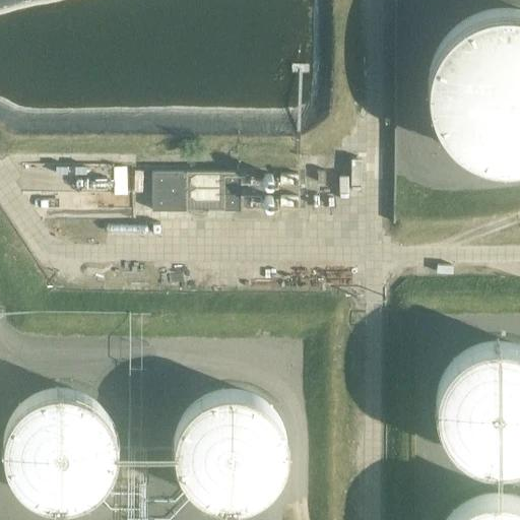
[(519,8),(514,8),(510,7),(503,7),(497,8),(490,9),(485,10),(478,12),(474,13),(468,16),(463,19),(459,22),(454,26),(451,29),(446,35),(443,38),(440,43),(436,49),(435,51),(434,55),(433,57),(431,61),(430,66),(429,70),(429,72),(428,74),(428,79),(428,81),(428,85),(428,90),(428,94),(429,96),(429,101),(431,106),(432,110),(433,114),(436,120),(438,124),(441,128),(443,131),(446,135),(450,139),(453,142),(457,145),(460,148),(466,151),(470,153),(476,156),(480,158),(484,159),(489,160),(494,161),(500,161),(505,161),(509,161),(513,161),(518,160),(519,159),(519,8)]
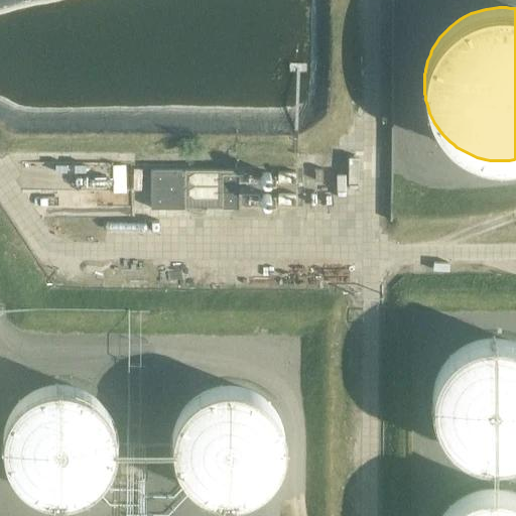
[(202,146),(163,147),(163,172),(202,171),(202,146)]
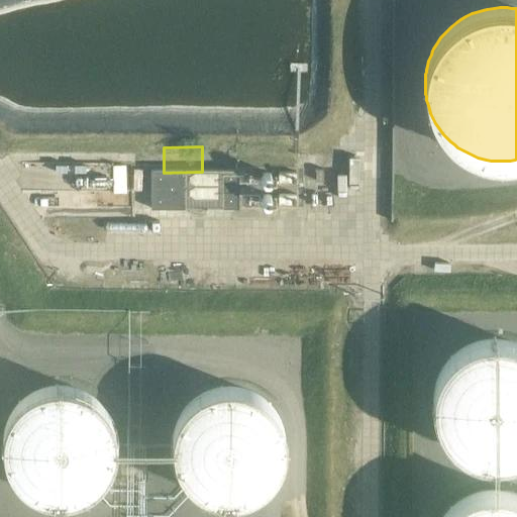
[(257,171),(241,171),(242,192),(257,192),(257,171)]
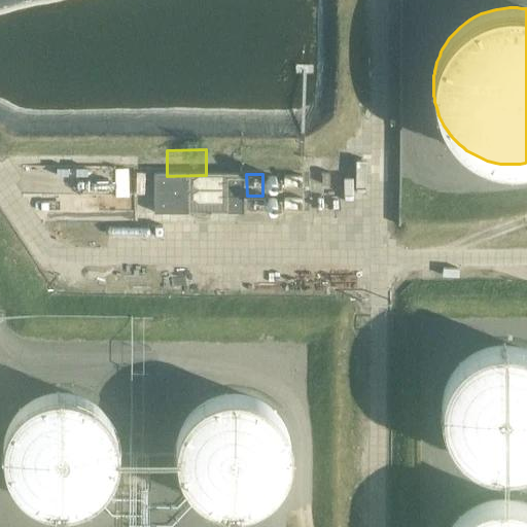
[(526,349),(523,348),(519,347),(515,346),(510,345),(505,345),(500,345),(496,346),(492,346),(487,347),(483,349),(479,350),(475,352),(470,354),(466,357),(463,359),(460,362),(457,366),(454,370),(451,374),(449,377),(447,381),(445,385),(444,390),(443,394),(442,398),(442,403),(442,408),(442,412),(442,417),(443,421),(444,425),(446,430),(448,434),(450,438),(452,442),(455,446),(458,449),(461,452),(464,455),(467,458),(471,460),(476,462),(480,464),(484,466),(488,467),(493,468),(497,469),(502,469),(506,469),(511,468),(516,468),(520,467),(524,465),(526,464),(526,349)]
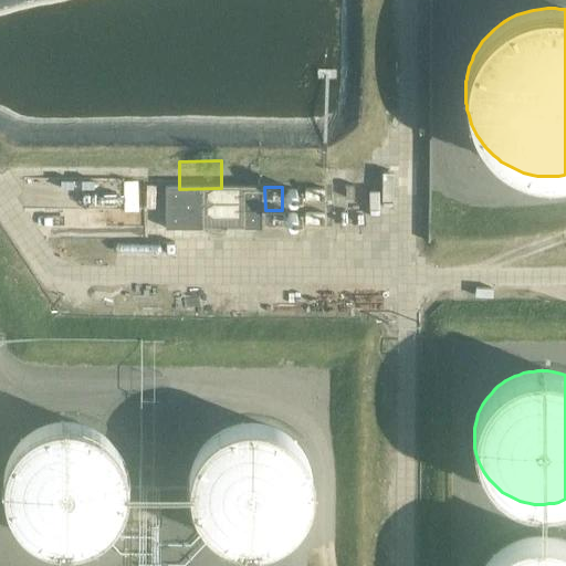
[(28,433),(24,436),(21,439),(18,442),(16,446),(13,449),(10,453),(9,457),(7,461),(6,465),(4,470),(3,474),(3,479),(3,483),(3,488),(3,492),(4,496),(6,501),(7,505),(9,509),(11,513),(13,516),(16,521),(19,524),(22,527),(25,531),(29,533),(32,535),(37,537),(40,540),(44,542),(49,543),(53,544),(58,544),(62,545),(66,545),(71,544),(75,544),(80,543),(84,542),(88,541),(92,538),(96,536),(100,534),(104,532),(107,528),(111,525),(113,522),(116,519),(118,514),(121,511),(123,506),(124,502),(125,499),(126,494),(127,490),(127,485),(127,481),(127,475),(126,471),(125,468),(124,463),(122,459),(121,454),(118,451),(115,447),(113,443),(109,440),(106,437),(103,435),(100,431),(96,429),(92,427),(87,426),(83,423),(80,422),(75,421),(71,421),(66,421),(61,421),(56,421),(52,422),(49,423),(44,425),(40,427),(35,428),(32,430),(28,433)]
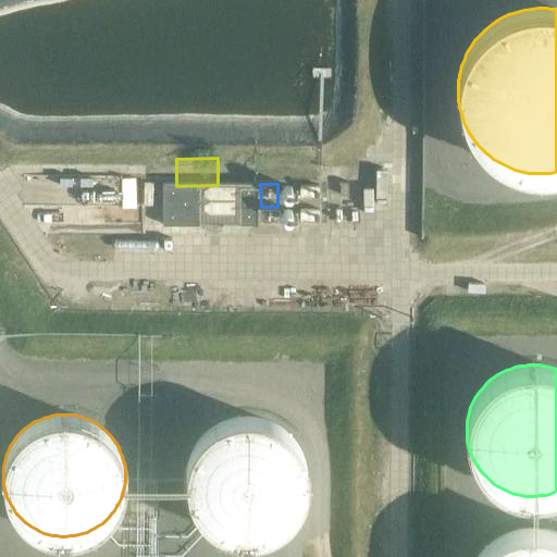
[(212,426),(209,429),(206,432),(202,435),(199,438),(197,442),(195,445),(193,449),(190,453),(189,457),(188,461),(187,466),(186,470),(186,474),(186,479),(186,483),(187,487),(188,492),(189,496),(190,500),(193,504),(195,508),(197,511),(200,515),(202,518),(206,521),(209,524),(212,527),(217,529),(220,531),(224,533),(229,534),(233,535),(237,536),(242,537),(246,537),(250,537),(255,536),(259,536),(263,535),(268,534),(272,532),(275,530),(280,528),(283,525),(286,523),(289,520),(293,517),(296,514),(298,509),(300,506),(302,502),(304,498),(306,494),(307,490),(307,485),(308,481),(308,477),(308,472),(307,468),(307,463),(306,459),(304,455),(302,450),(300,447),(298,443),(295,440),(293,436),(289,433),(286,430),(283,428),(280,425),(275,423),(271,421),(268,419),(263,418),(259,417),(255,416),(250,416),(246,416),(242,416),(237,417),(233,418),(229,419),(224,420),(220,422),(217,424),(212,426)]
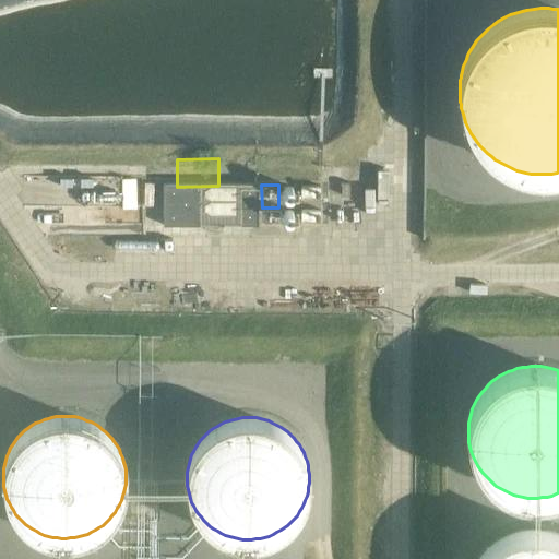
[(558,558),(558,534),(556,534),(551,532),(547,531),(543,531),(538,530),(534,530),(528,531),(524,531),(520,532),(515,533),(511,534),(507,536),(503,537),(499,539),(496,543),(491,545),(488,548),(485,551),(482,555),(479,558),(478,558),(558,558)]
